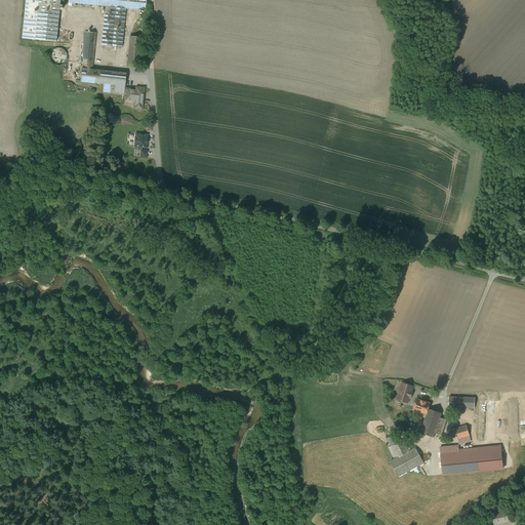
[(61,0),(25,0),(22,38),(56,42),(61,0)]
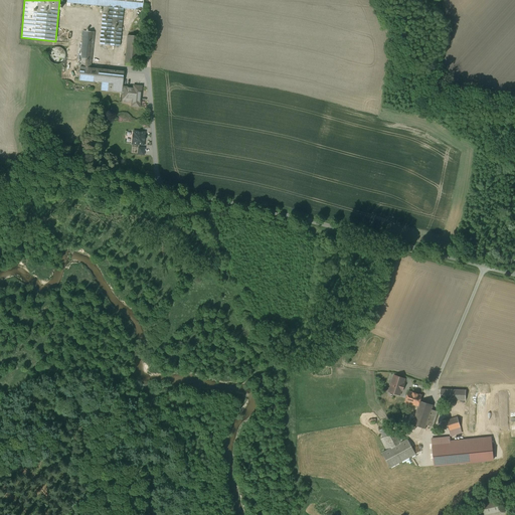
[(144,0),(67,0),(67,4),(103,7),(124,9),(144,11),(144,0)]
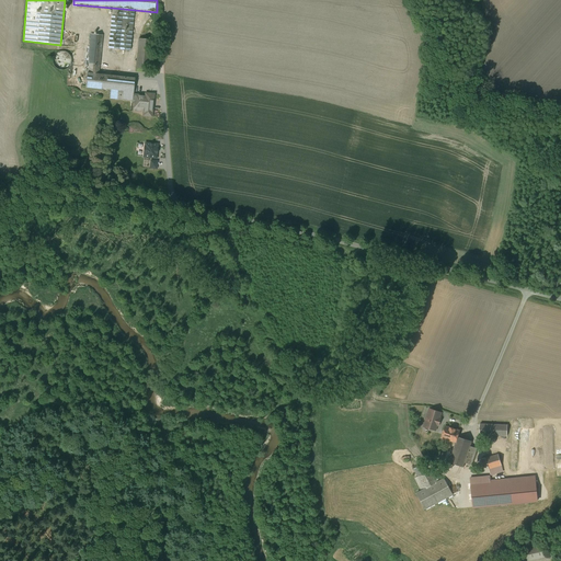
[(135,10),(112,8),(109,48),(130,50),(135,10)]
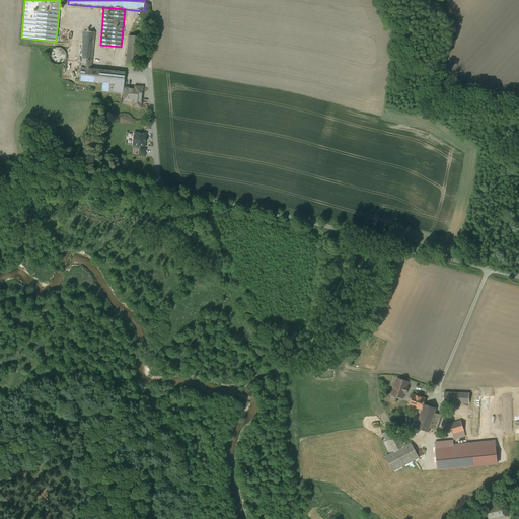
[(96,36),(85,35),(81,82),(114,85),(113,95),(123,96),(124,88),(125,73),(93,70),(96,36)]
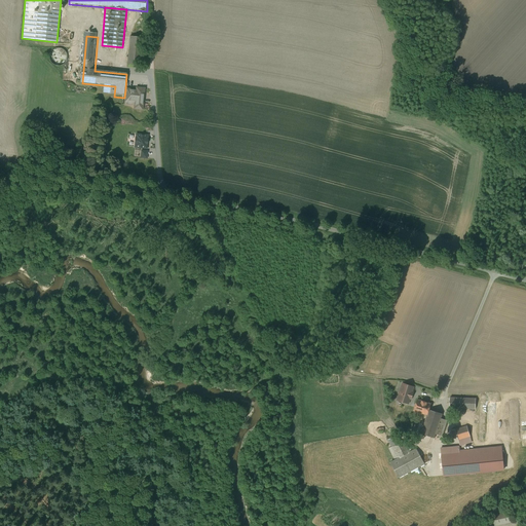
[(63,50),(60,49),(57,49),(54,49),(52,51),(50,53),(49,57),(49,59),(50,62),(51,63),(53,65),(55,66),(59,67),(61,66),(64,65),(65,63),(67,59),(67,55),(65,52),(63,50)]
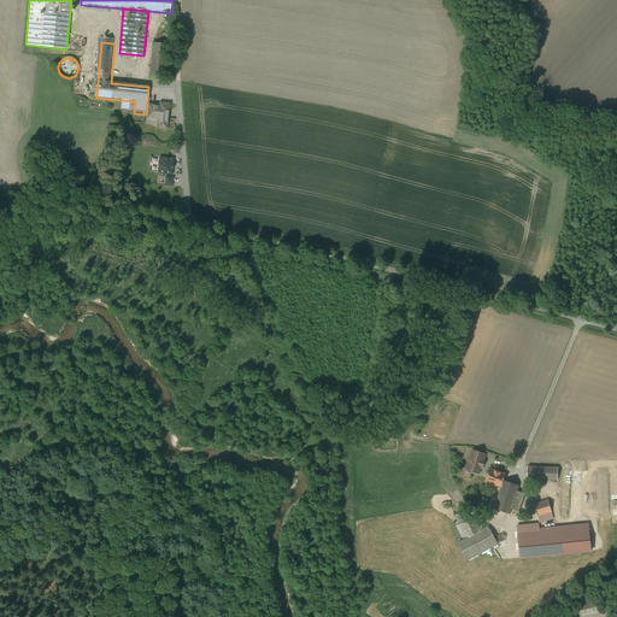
[(174,104),(159,101),(158,106),(147,105),(146,115),(145,123),(157,124),(156,131),(170,134),(174,104)]
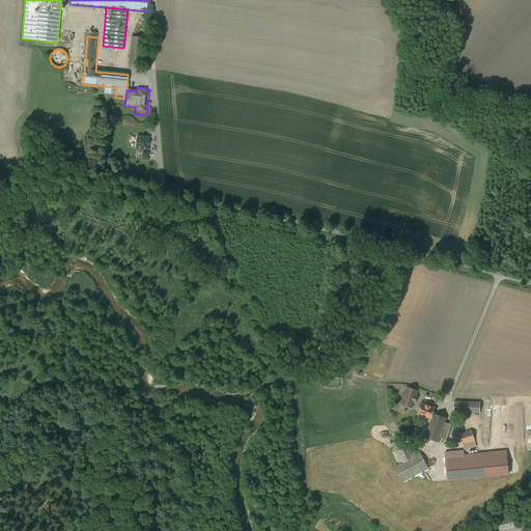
[(150,136),(137,135),(135,149),(148,150),(150,136)]
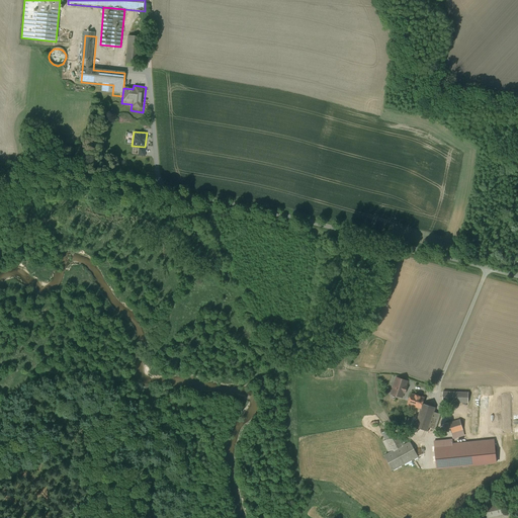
[(408,381),(397,377),(392,394),(403,398),(403,397),(404,393),(405,393),(407,386),(406,385),(407,381),(408,381)]
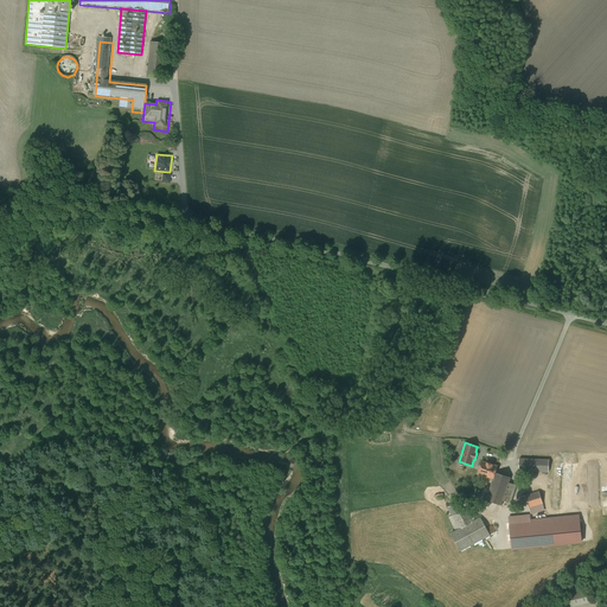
[(549,460),(519,459),(519,471),(549,472),(549,460)]
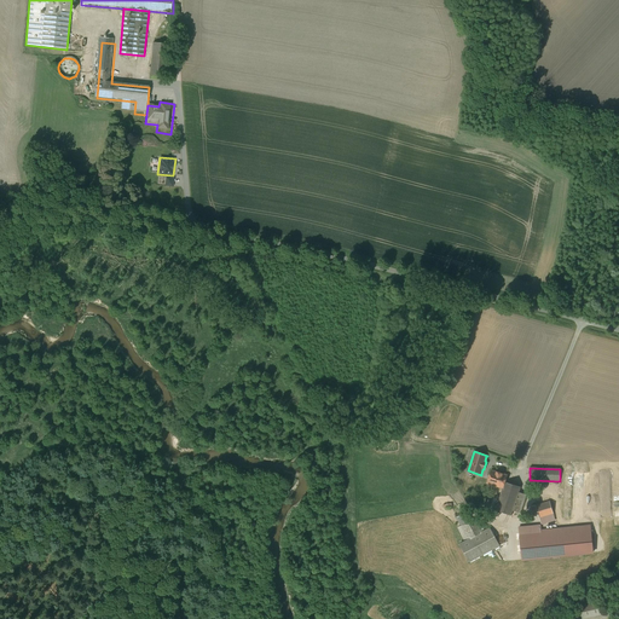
[(499,473),(491,469),(487,484),(503,489),(505,482),(508,475),(499,473)]
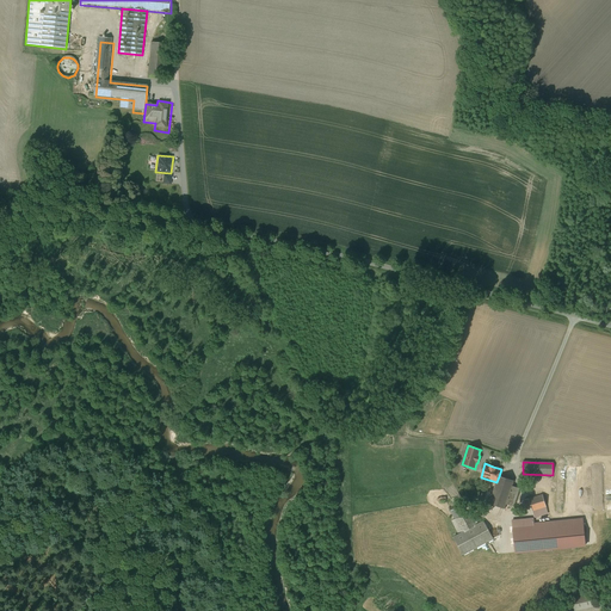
[(514,481),(499,476),(497,482),(489,504),(505,508),(506,504),(512,486),(514,481)]
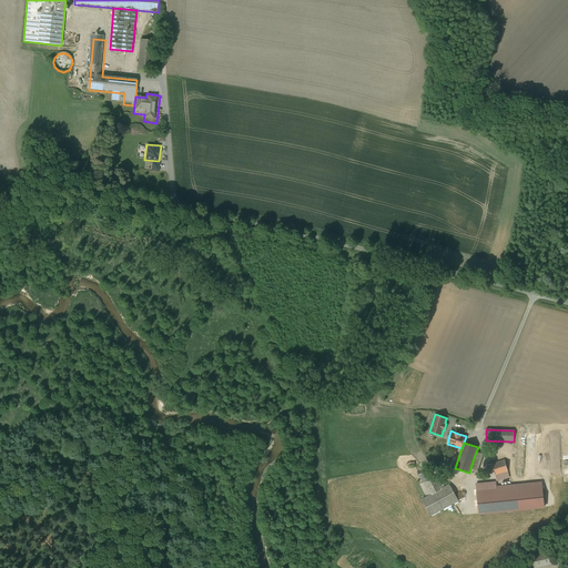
[(483,454),(476,452),(470,468),(477,470),(483,454)]
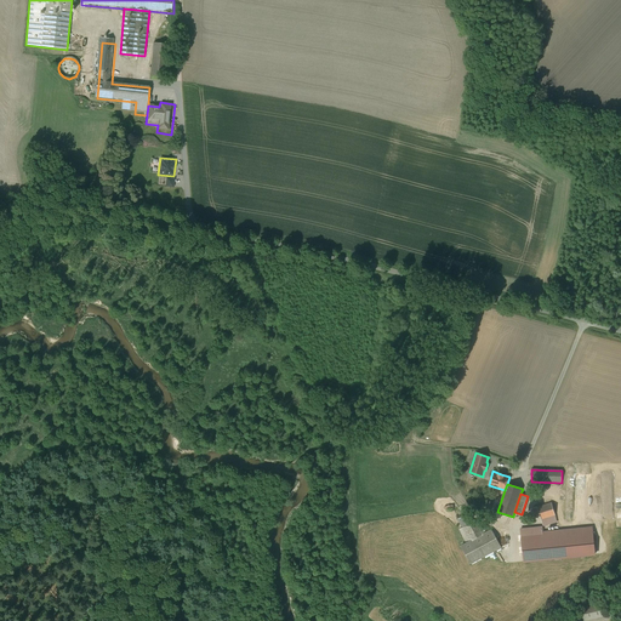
[(552,502),(537,507),(541,519),(556,516),(552,502)]
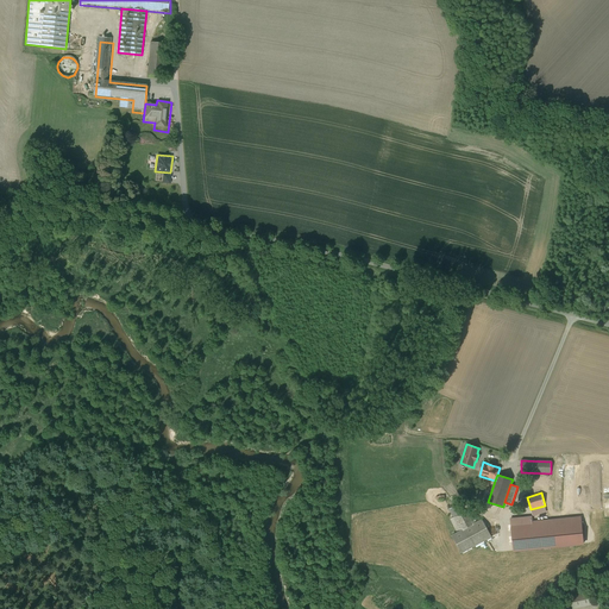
[(450,509),(453,518),(459,514),(456,507),(450,509)]
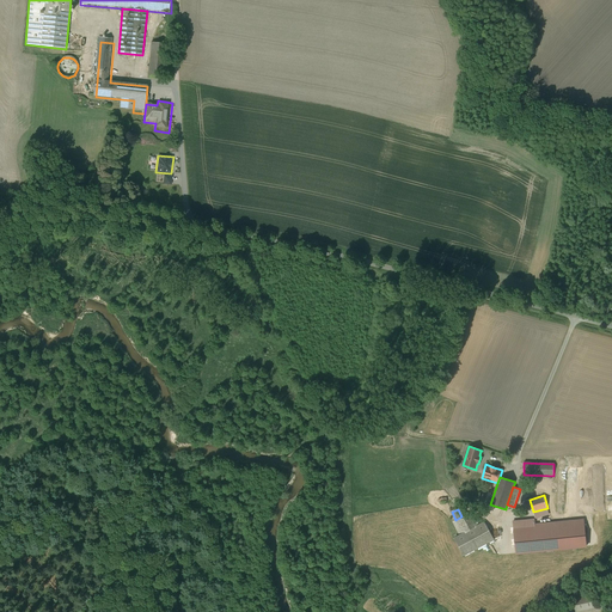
[(461,516),(456,520),(453,521),(460,536),(477,526),(470,513),(461,516)]
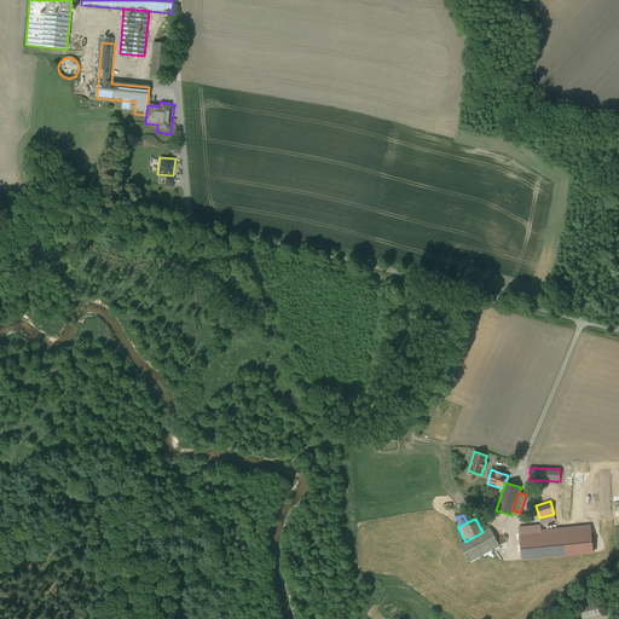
[(541,525),(519,527),(522,560),(593,553),(590,527),(541,532),(541,525)]
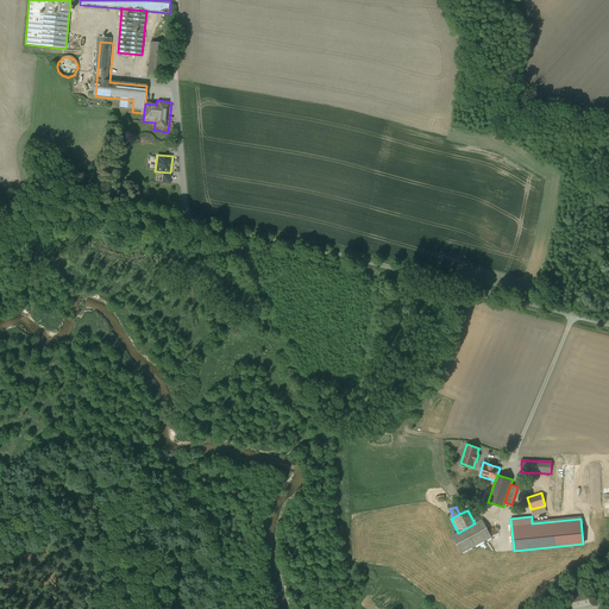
[(458,533),(452,535),(462,553),(477,545),(488,539),(491,537),(482,520),(475,523),(458,533)]
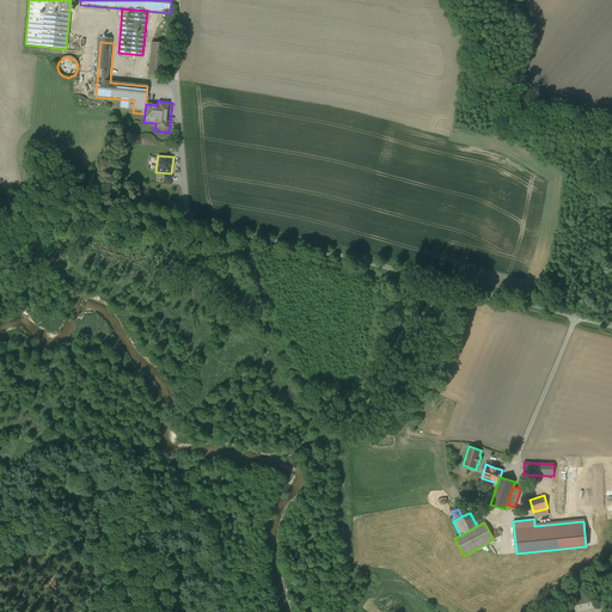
[(573,611),(579,611),(594,609),(592,597),(580,600),(579,594),(570,597),(573,611)]
